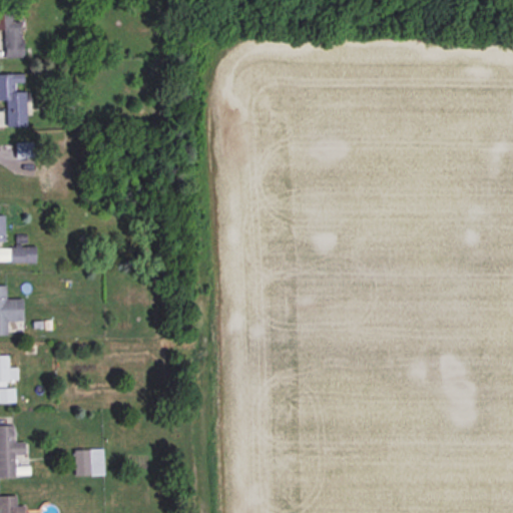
[(20,6),(0,5),(0,31),(3,32),(4,58),(20,58),(20,6)]
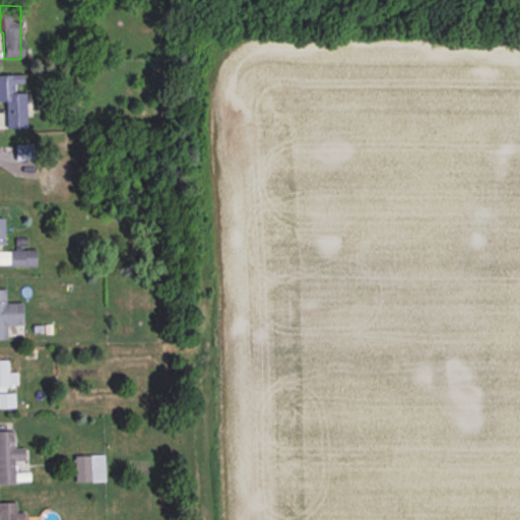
[(0,76),(0,103),(6,103),(6,129),(25,129),(25,93),(16,93),(16,86),(23,86),(23,76),(0,76)]
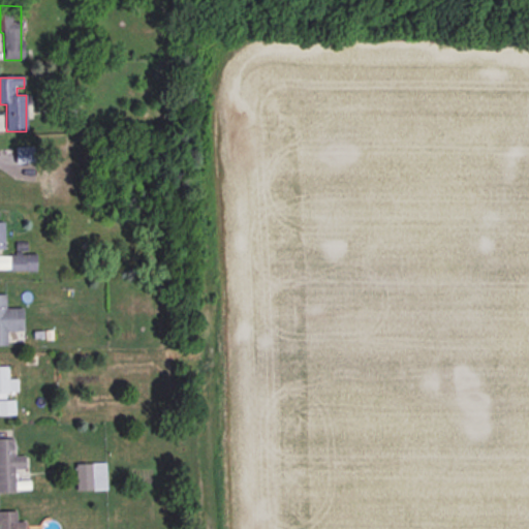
[(16,164),(34,164),(34,149),(16,149),(16,164)]
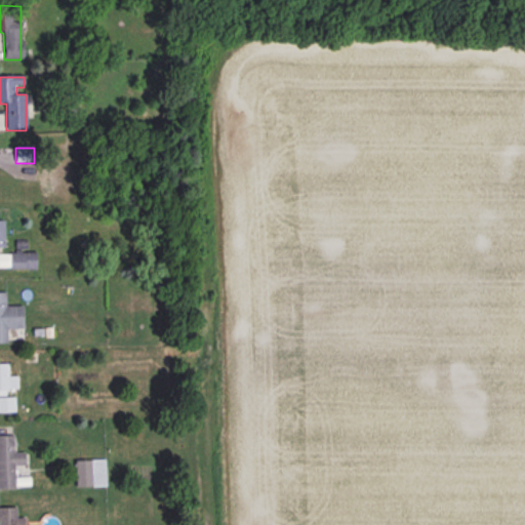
[(10,251),(10,269),(37,269),(37,251),(10,251)]
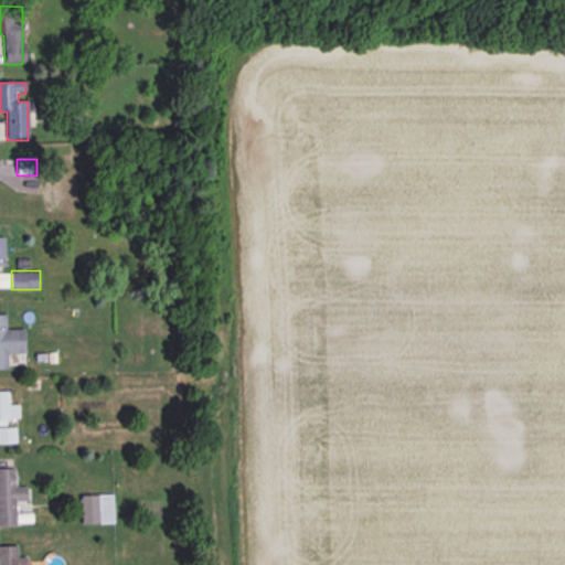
[(7,315),(0,315),(0,370),(8,370),(8,354),(24,354),(24,330),(7,330),(7,315)]
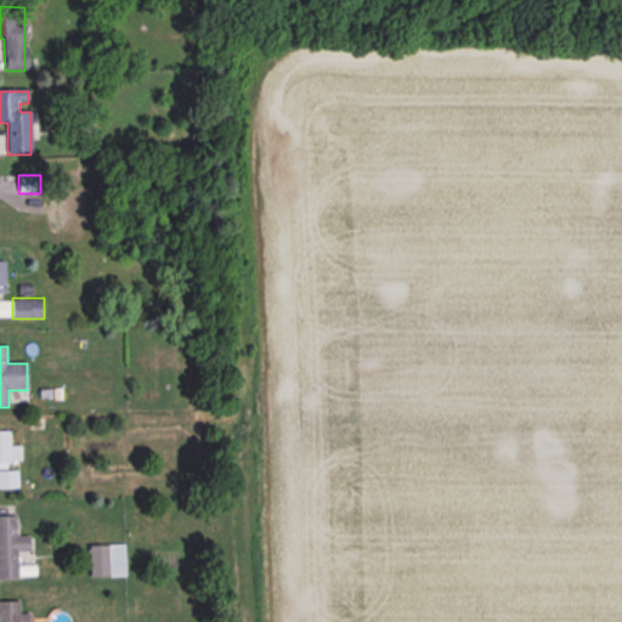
[(11,446),(11,431),(0,431),(0,488),(17,490),(18,471),(9,471),(9,462),(21,462),(21,447),(11,446)]
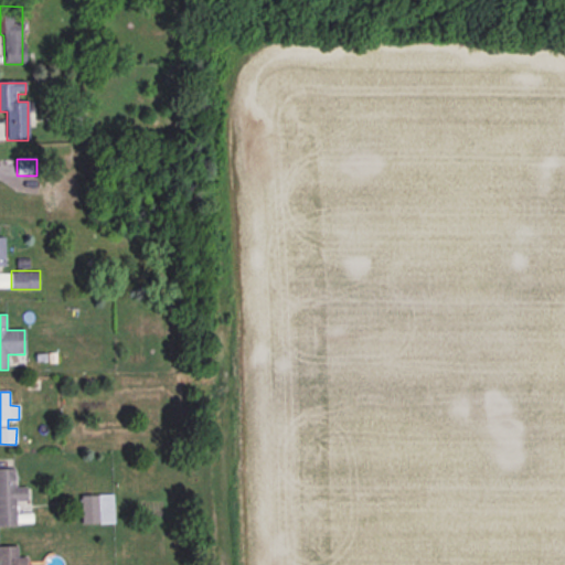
[(0,469),(0,526),(16,528),(16,501),(27,500),(25,488),(16,488),(14,469),(0,469)]
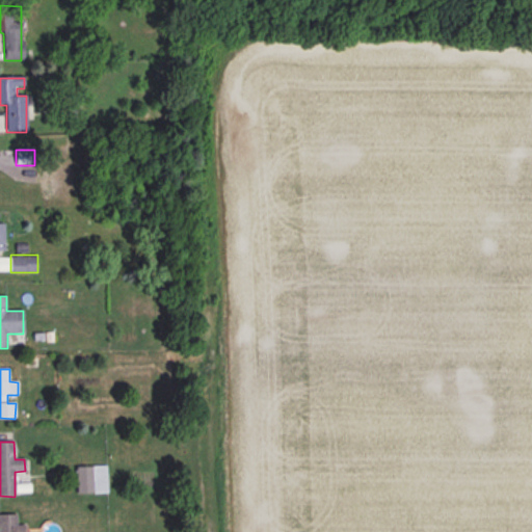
[(107,493),(107,466),(76,467),(77,494),(107,493)]
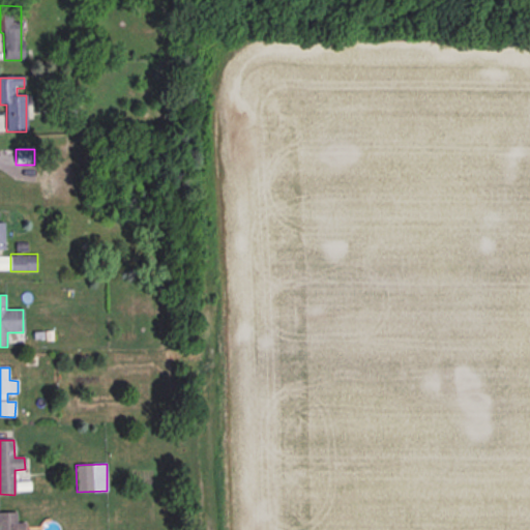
[(0,529),(25,529),(26,523),(16,523),(16,512),(0,511),(0,529)]
